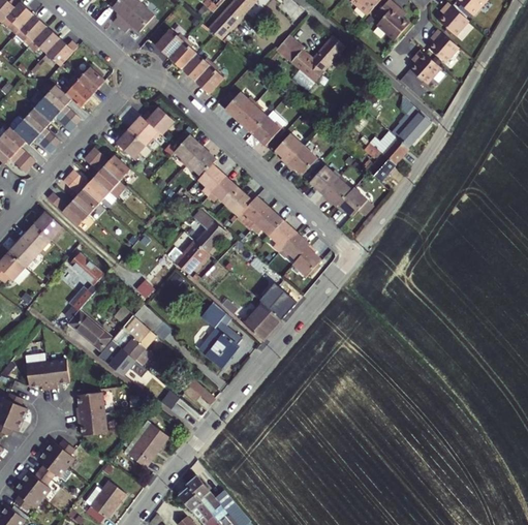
[(8,1),(7,0),(0,0),(0,22),(1,23),(1,22),(20,2),(17,0),(9,0),(8,1)]
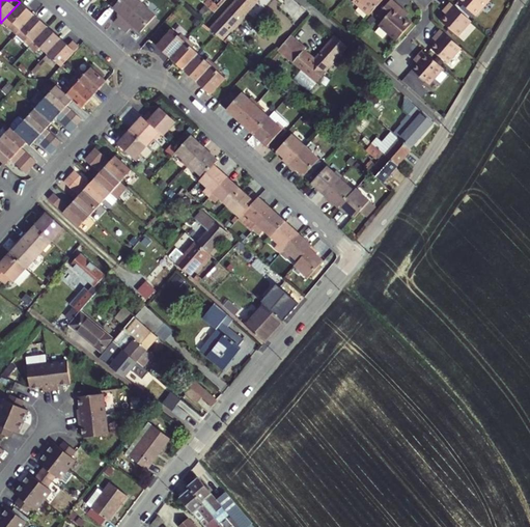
[(110,20),(117,26),(139,1),(138,0),(115,0),(111,5),(117,11),(110,20)]
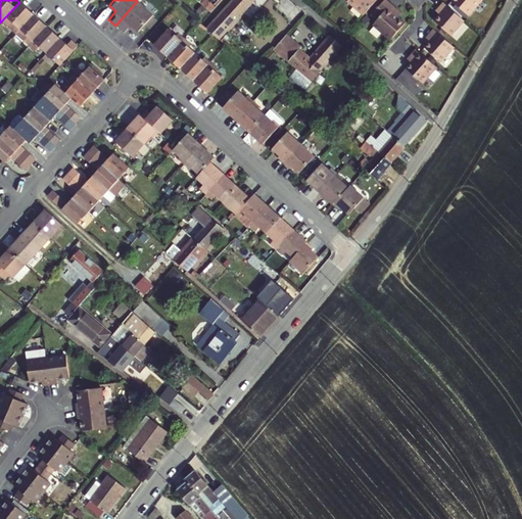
[(232,0),(206,28),(218,38),(254,0),(232,0)]
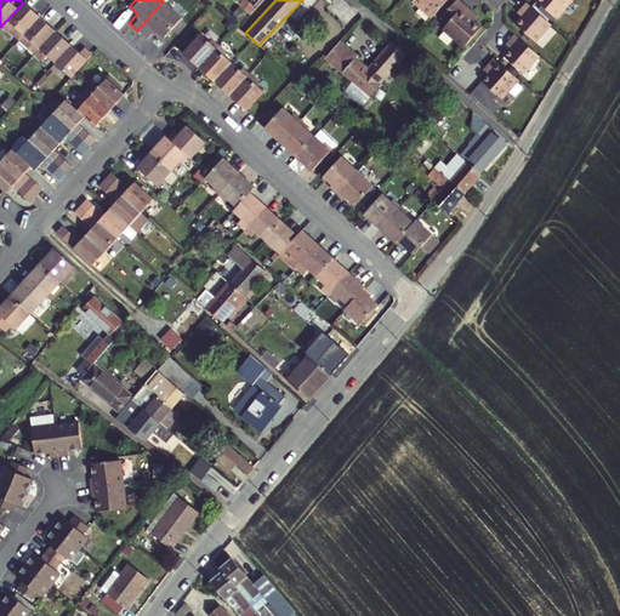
[(414,0),(413,1),(432,18),(448,0),(414,0)]
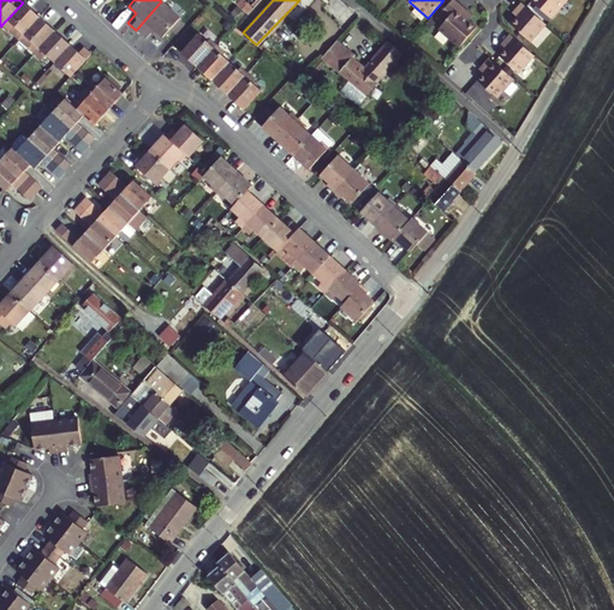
[(550,21),(567,1),(566,0),(536,0),(532,5),(550,21)]
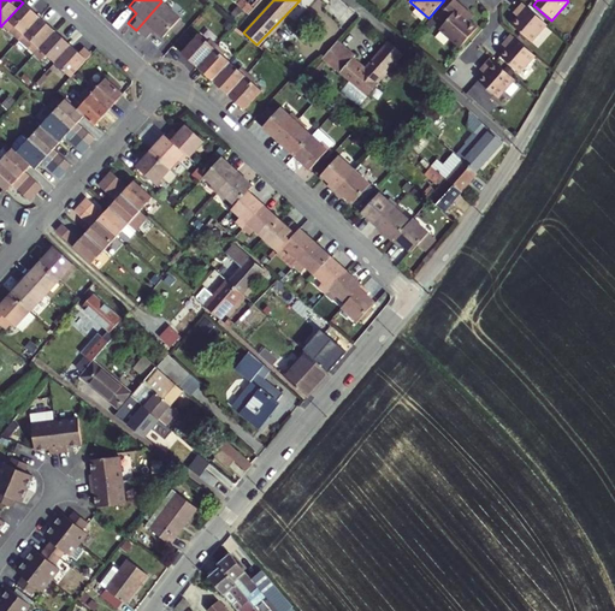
[(161,1),(136,30),(143,36),(152,27),(160,35),(178,15),(161,1)]
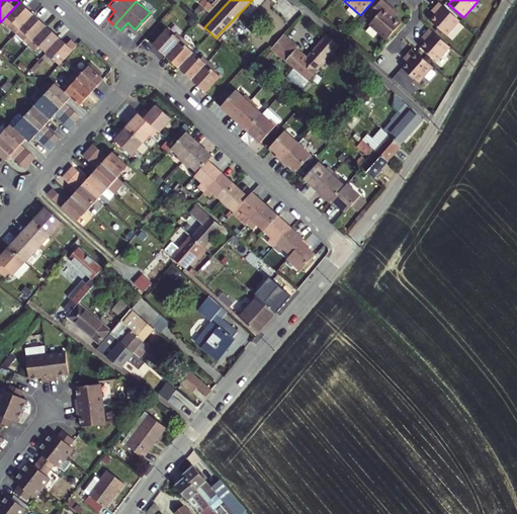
[(393,11),(380,1),(368,16),(374,20),(369,25),(388,40),(402,24),(395,18),(391,14),(393,11)]
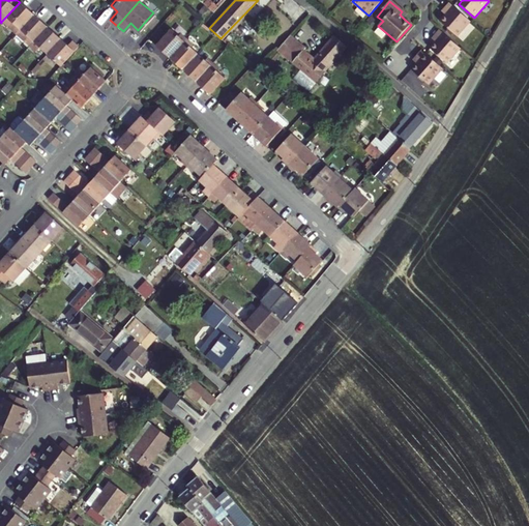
[(11,24),(19,29),(32,15),(20,2),(1,22),(7,27),(11,24)]
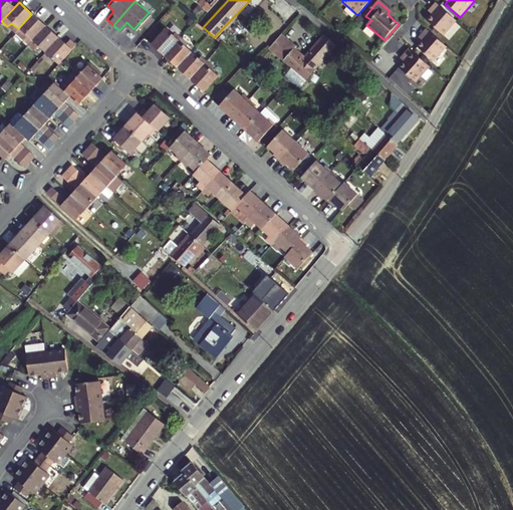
[(457,21),(438,5),(433,10),(435,11),(432,14),(434,15),(428,22),(445,36),(457,21)]
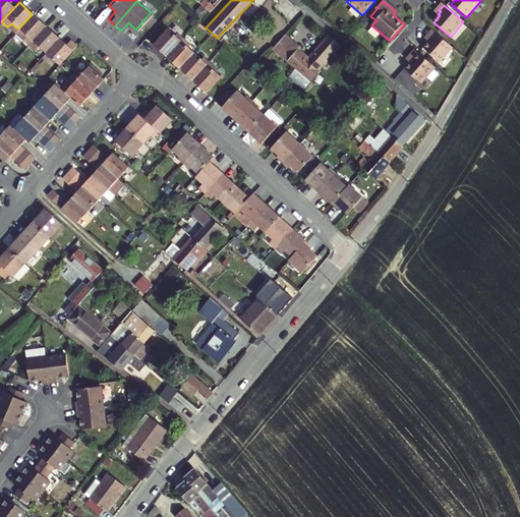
[(26,45),(45,25),(32,14),(18,29),(24,35),(20,40),(26,45)]
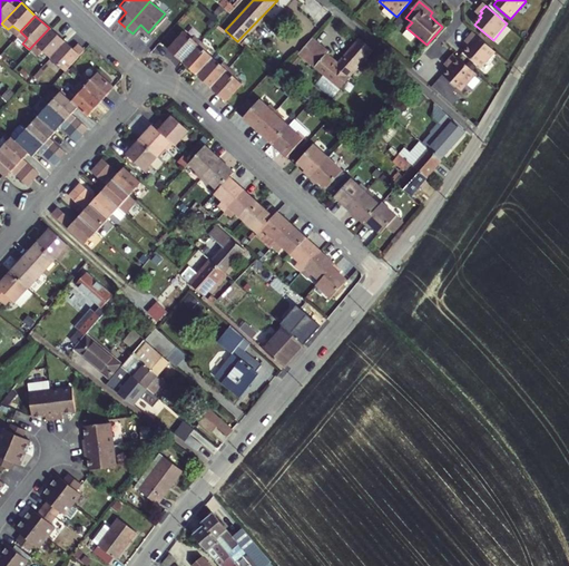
[(267,29),(261,22),(257,26),(264,32),(267,29)]
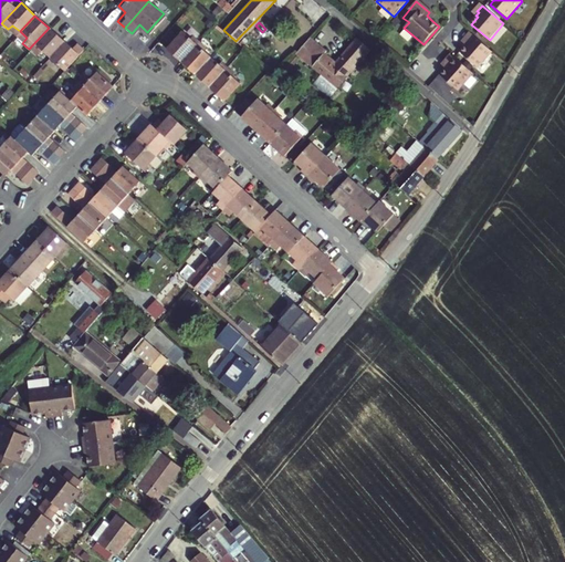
[(63,41),(49,28),(29,49),(35,55),(40,51),(48,58),(63,41)]
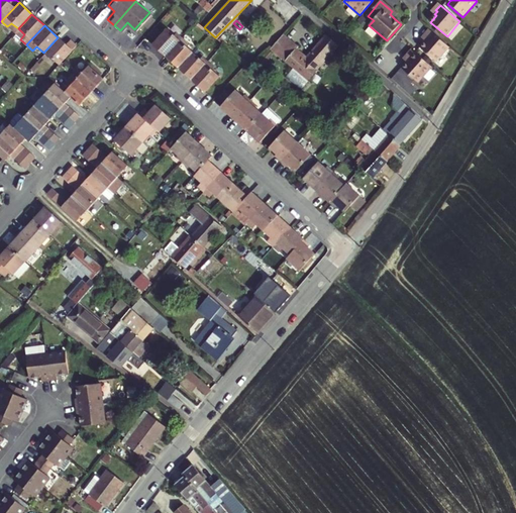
[(148,41),(162,54),(179,36),(173,30),(170,33),(163,26),(148,41)]
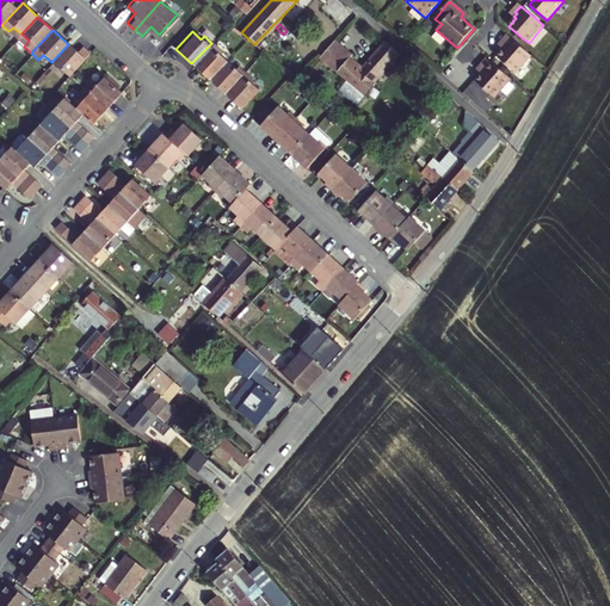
[(531,59),(507,37),(501,44),(504,47),(501,50),(503,51),(497,59),(516,75),(531,59)]
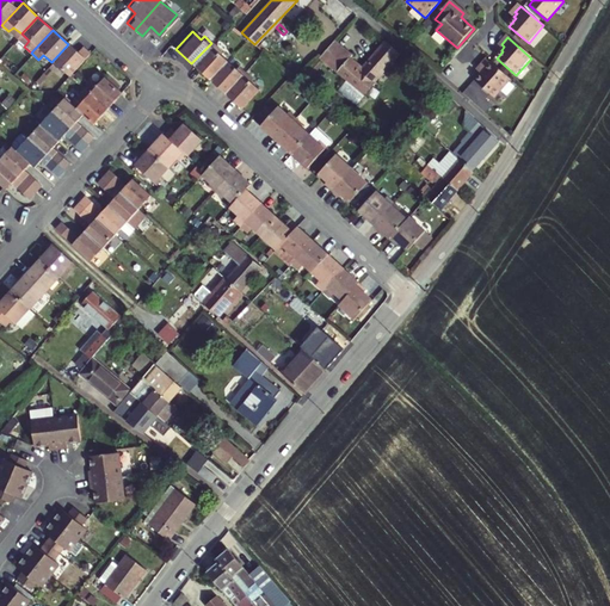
[(334,42),(319,56),(324,61),(349,82),(361,69),(349,60),(351,56),(334,42)]
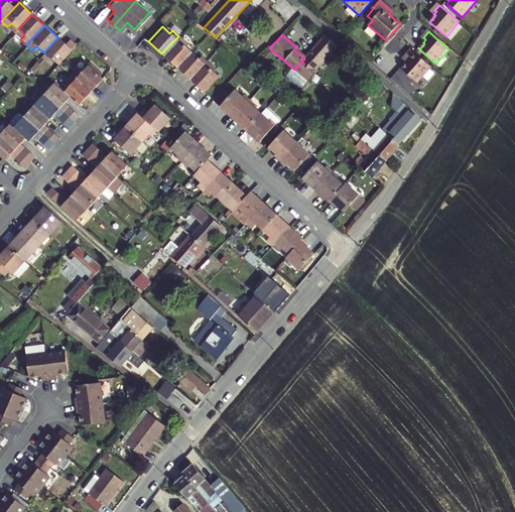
[(174,66),(188,50),(181,43),(183,40),(178,36),(161,53),(174,66)]
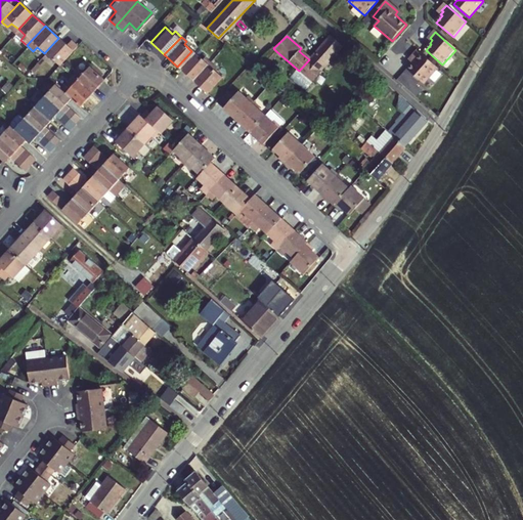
[(309,59),(299,71),(312,82),(314,79),(313,78),(342,47),(330,37),(309,59)]
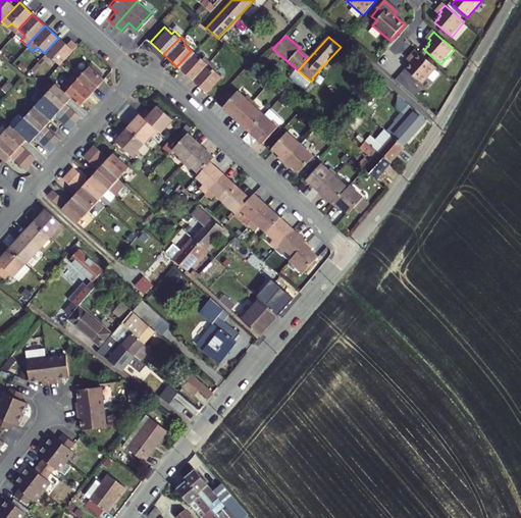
[(58,38),(44,53),(57,64),(58,62),(74,45),(69,40),(65,44),(58,38)]
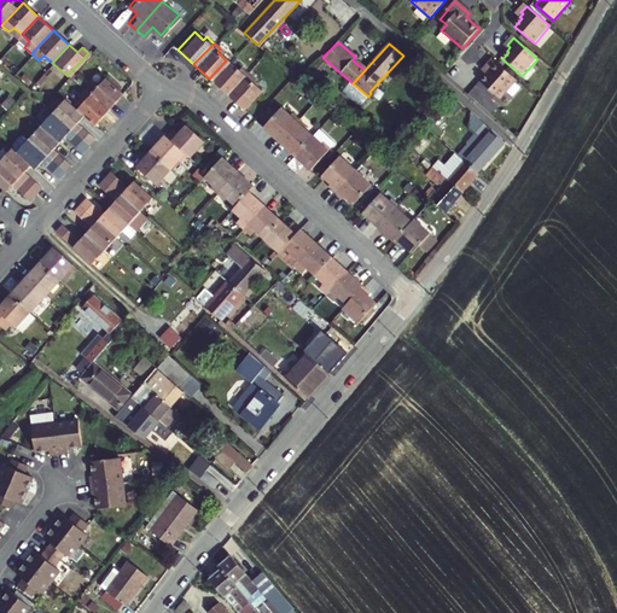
[(263,45),(260,47),(268,54),(271,51),(263,45)]
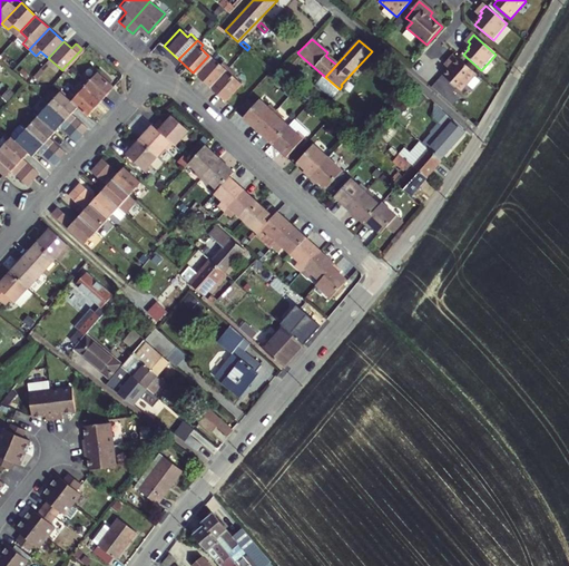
[(302,57),(297,52),(295,56),(288,64),(293,67),(302,57)]
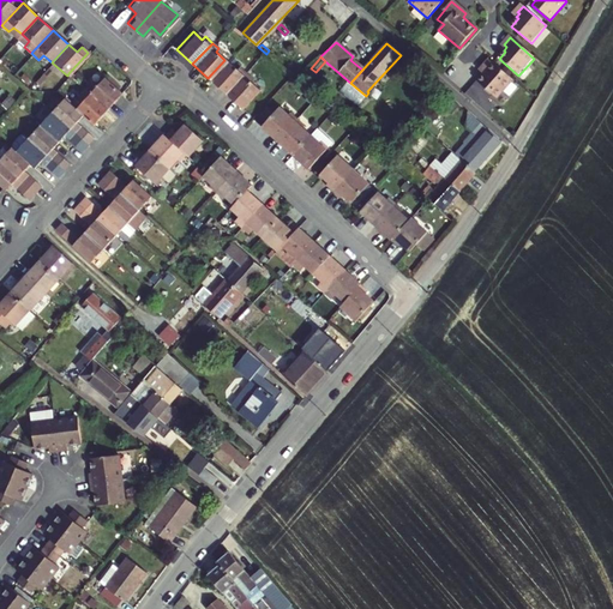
[(224,60),(208,78),(223,92),(244,71),(235,65),(233,67),(224,60)]
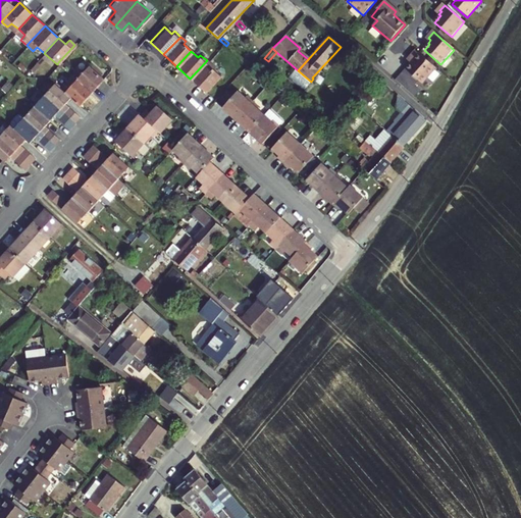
[(412,60),(409,64),(411,65),(406,71),(421,86),(435,69),(416,52),(411,58),(412,60)]
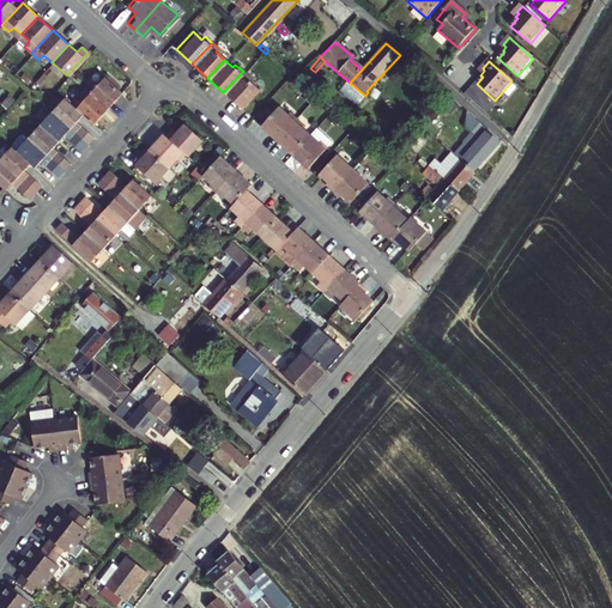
[(243,71),(223,92),(238,107),(255,89),(247,80),(249,78),(243,71)]
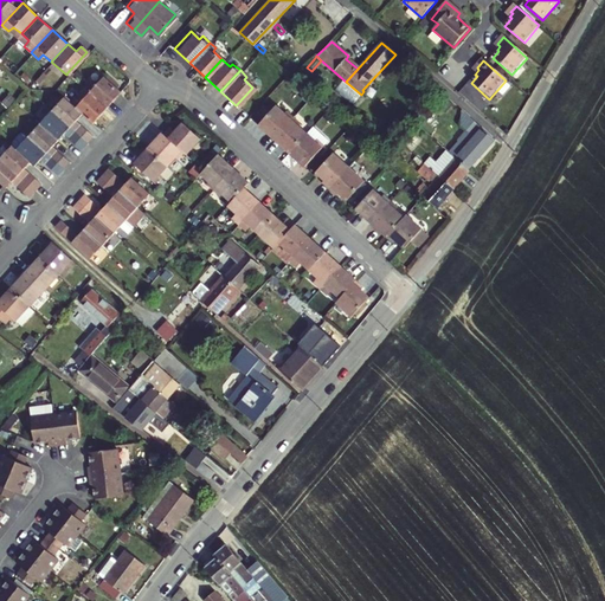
[(88,79),(82,85),(104,107),(118,91),(101,75),(94,83),(88,79)]
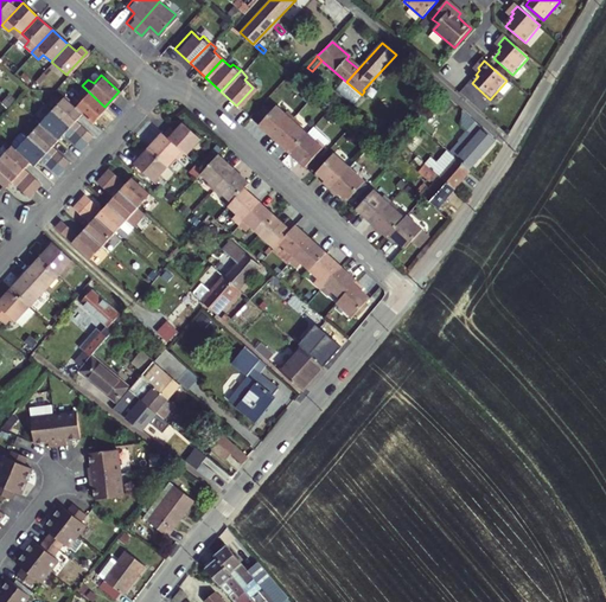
[(74,104),(80,110),(91,121),(104,107),(82,85),(76,93),(81,97),(74,104)]
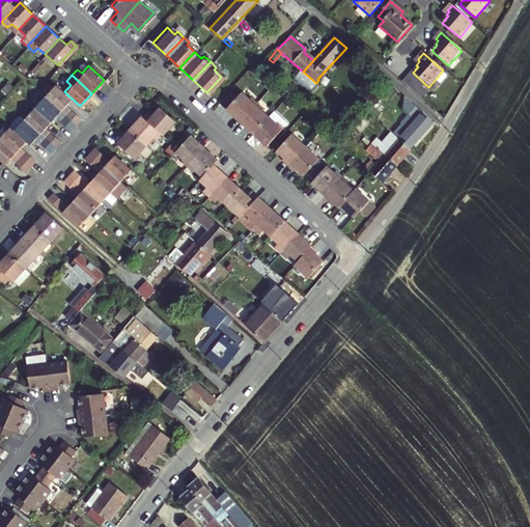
[(54,82),(42,94),(58,109),(63,103),(70,96),(64,91),(54,82)]
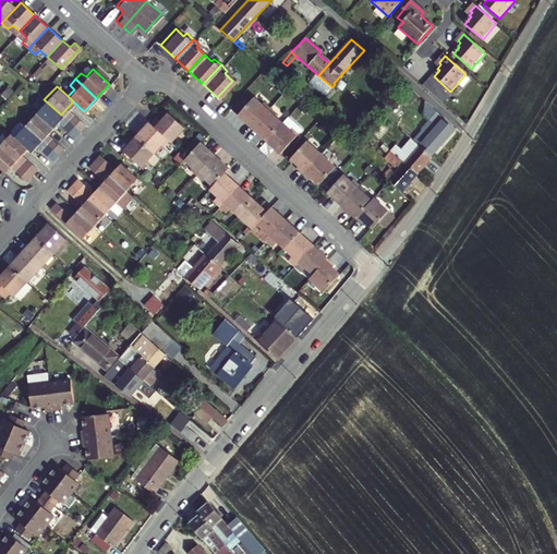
[(241,93),(233,101),(242,109),(250,100),(241,93)]
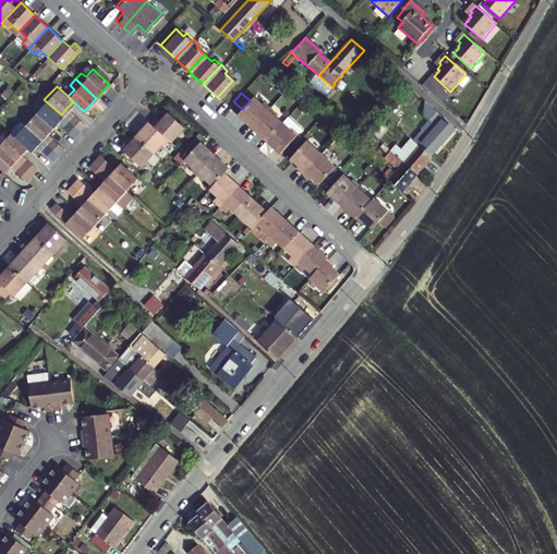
[(238,113),(252,127),(270,107),(264,100),(262,104),(254,96),(250,100),(242,109),(238,113)]
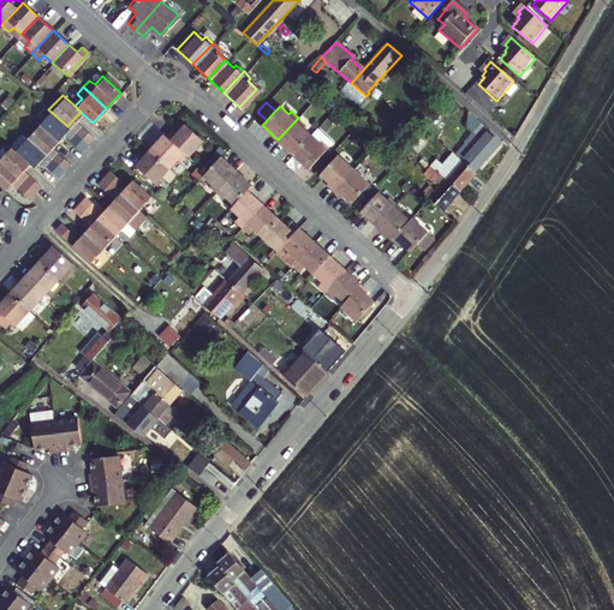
[(67,126),(48,109),(37,123),(55,139),(61,133),(67,126)]
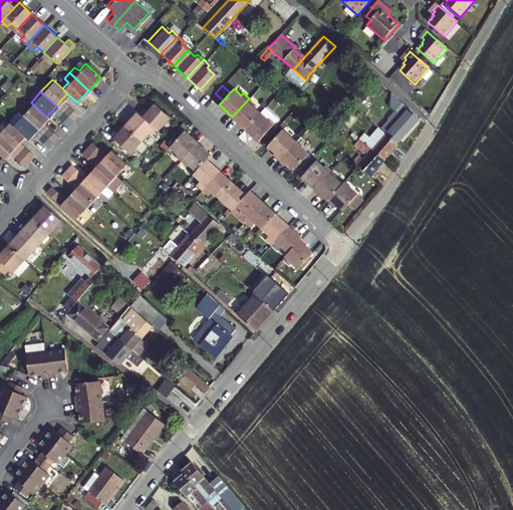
[(232,116),(246,129),(260,112),(253,105),(255,103),(249,98),(232,116)]
